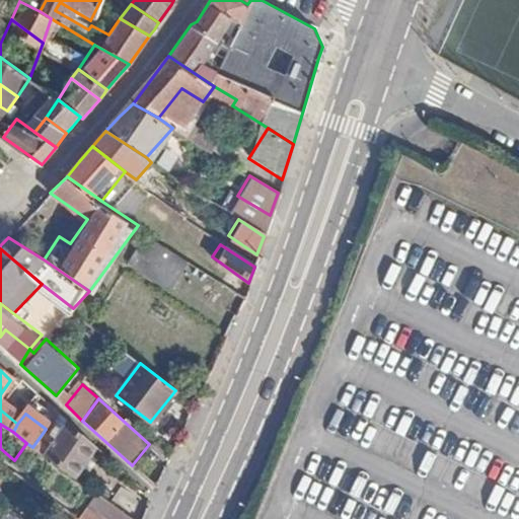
[(51,443),(41,436),(32,447),(75,479),(93,451),(64,425),(51,443)]
